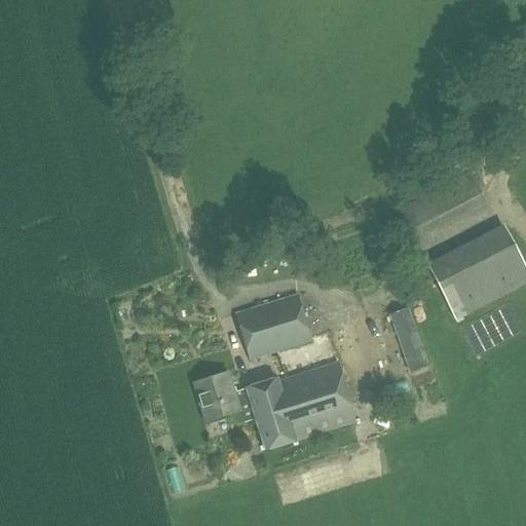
[(413,242),(487,202),(472,172),(398,211),(413,242)]
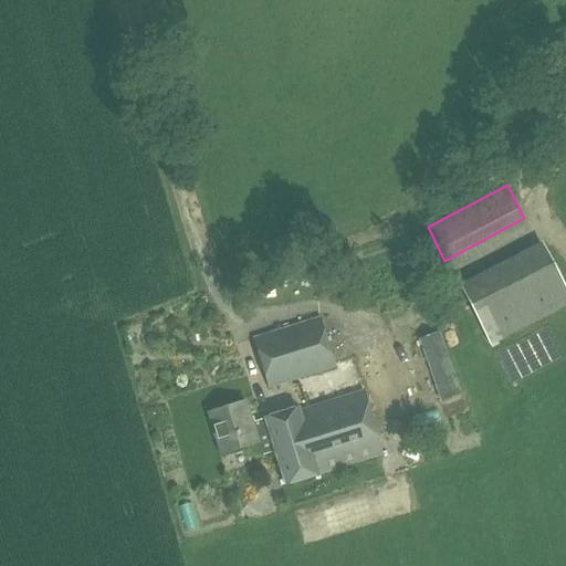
[(565,287),(541,242),(459,284),(491,345),(565,304),(565,287)]
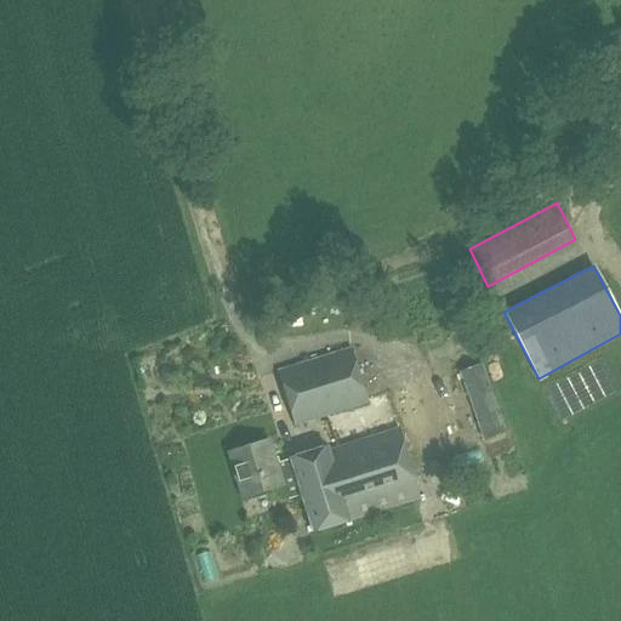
[(368,403),(351,348),(278,371),(294,425),(368,403)]
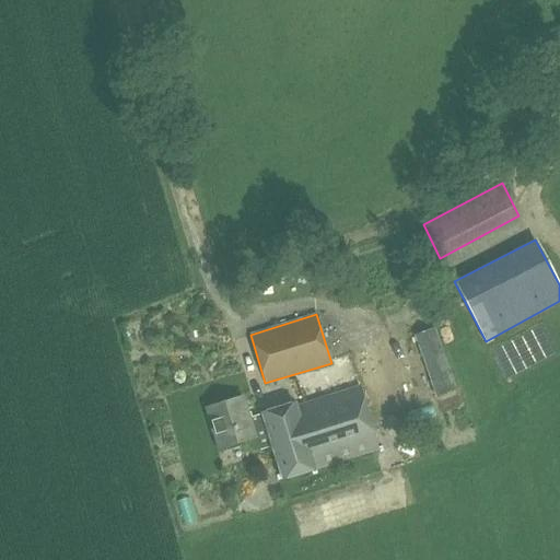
[(457,389),(435,327),(413,335),(435,396),(457,389)]
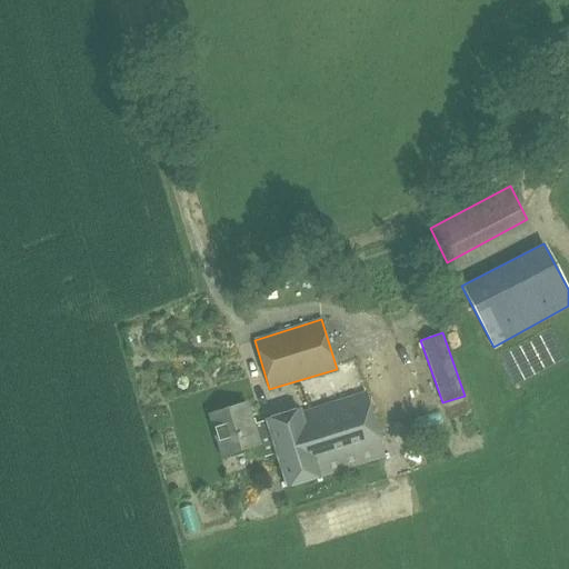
[(182,371),(166,372),(167,389),(185,387),(182,371)]
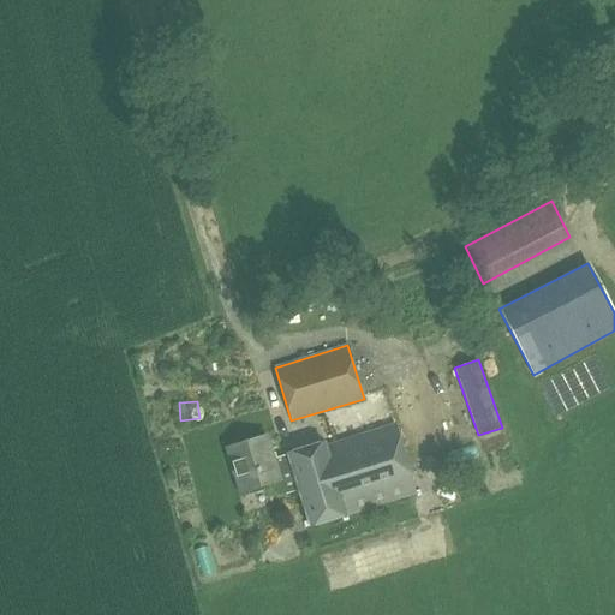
[(309,526),(415,494),(394,424),(324,446),(323,442),(286,453),(287,454),(273,459),(266,435),(225,447),(239,494),(279,482),(282,495),(298,490),(309,526)]
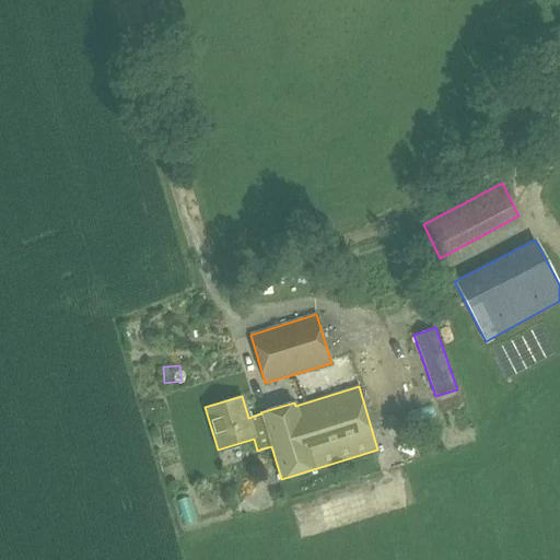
[(407,454),(424,456),(426,444),(408,442),(407,454)]
